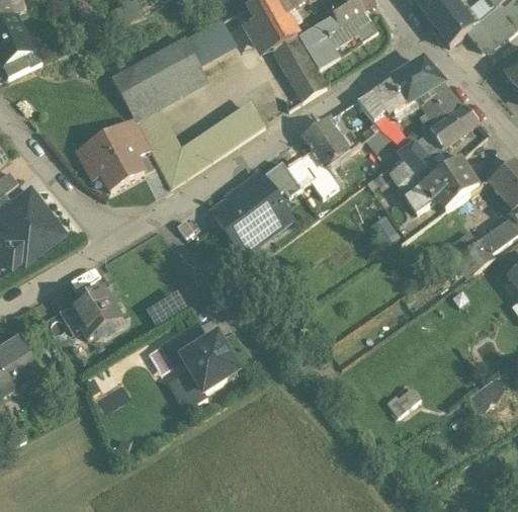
[(0,0),(0,25),(14,20),(6,0),(0,0)]
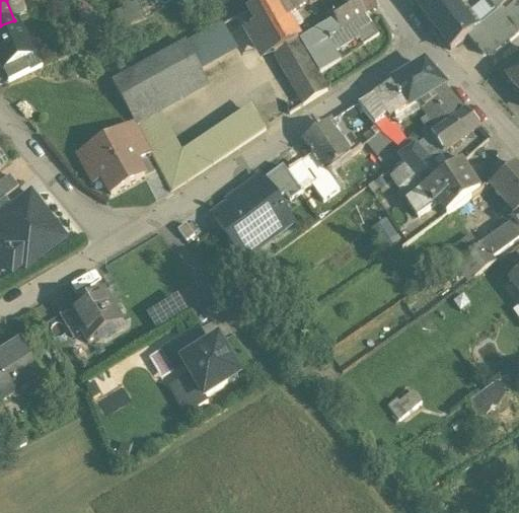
[(125,19),(149,8),(145,0),(125,0),(118,3),(125,19)]
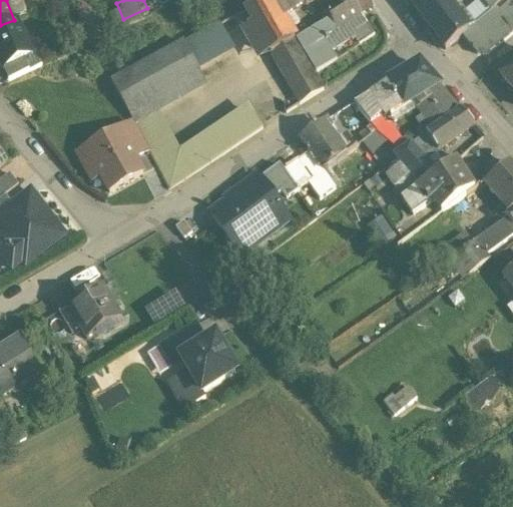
[(253,0),(248,3),(272,49),(298,34),(282,7),(279,0),(253,0)]
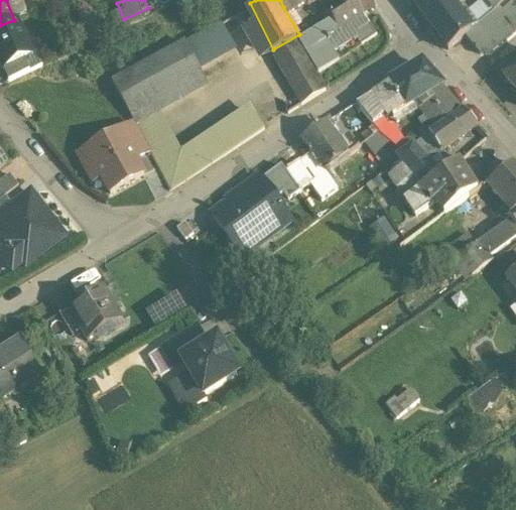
[(334,0),(328,4),(349,31),(334,43),(319,22),(299,34),(307,46),(307,45),(320,68),(379,29),(374,21),(365,8),(359,0),(334,0)]
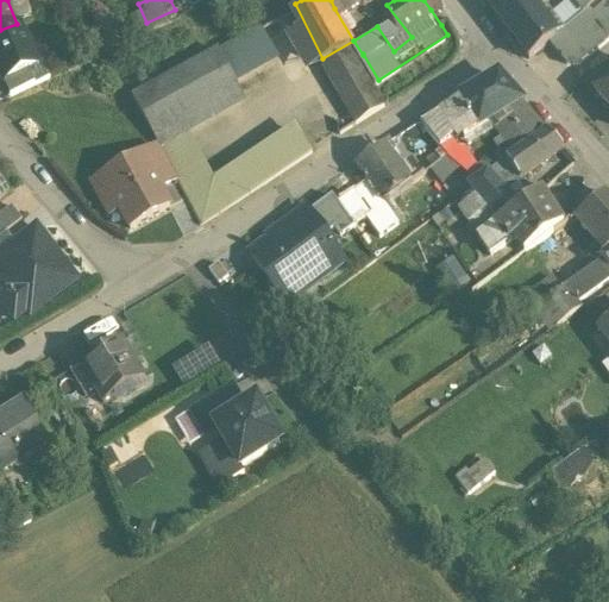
[(424,0),(431,10),(441,1),(440,0),(424,0)]
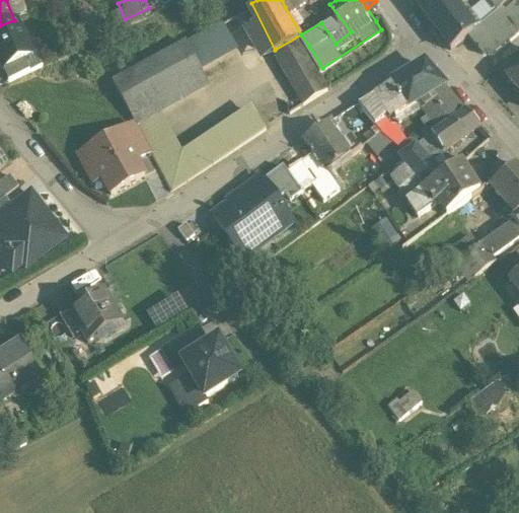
[(417,0),(416,1),(433,24),(457,5),(453,0),(417,0)]
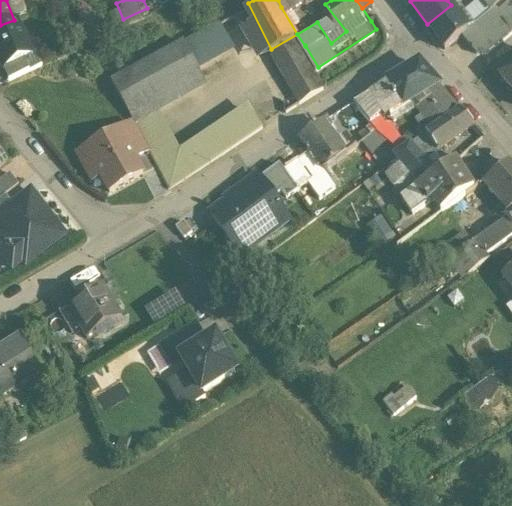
[(500,0),(492,6),(468,27),(461,32),(476,50),(485,50),(511,27),(511,0),(500,0)]
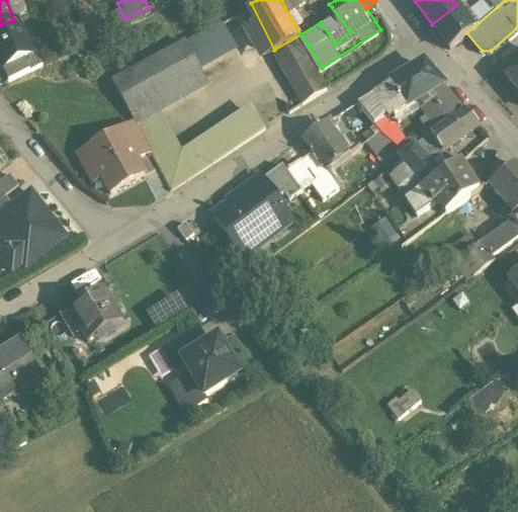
[(456,5),(432,24),(449,47),(466,32),(473,27),(464,17),(456,5)]
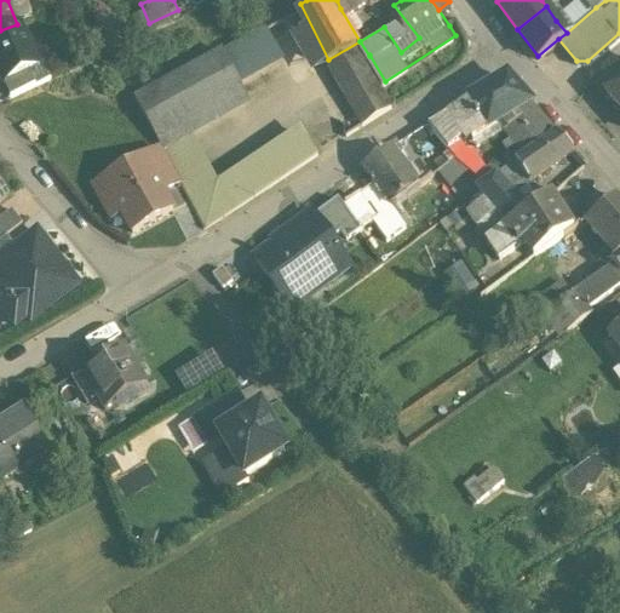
[(17,24),(0,30),(0,72),(5,84),(30,72),(42,67),(22,22),(17,24)]
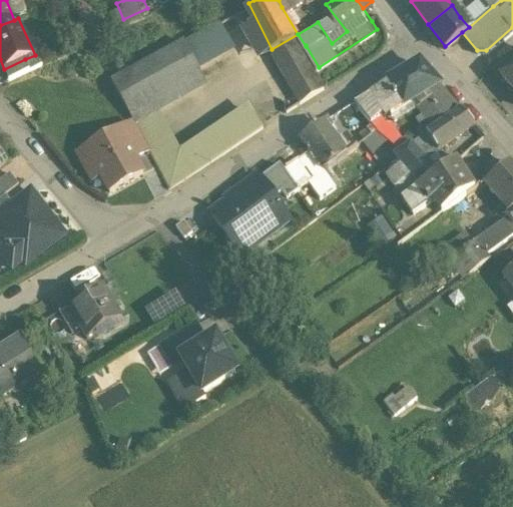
[(218,18),(110,76),(134,120),(158,107),(205,82),(195,66),(234,45),(218,18)]
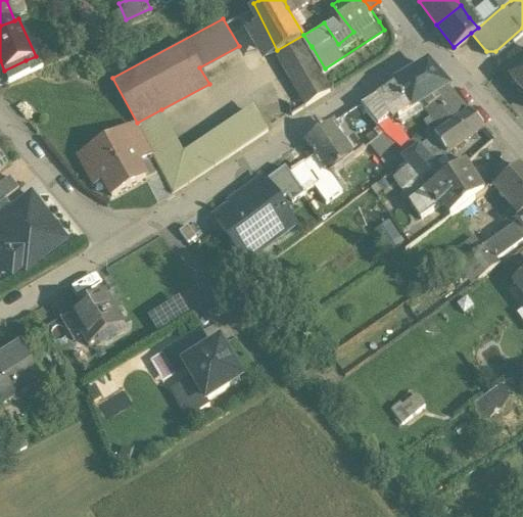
[(332,86),(303,35),(277,50),(305,102),(332,86)]
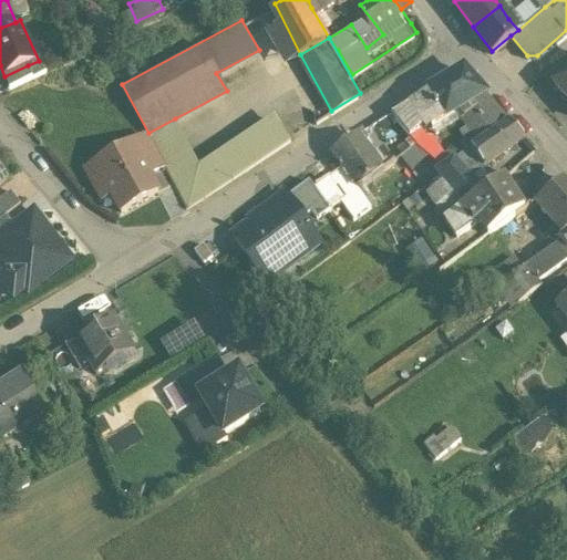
[(28,65),(4,76),(9,87),(32,76),(28,65)]
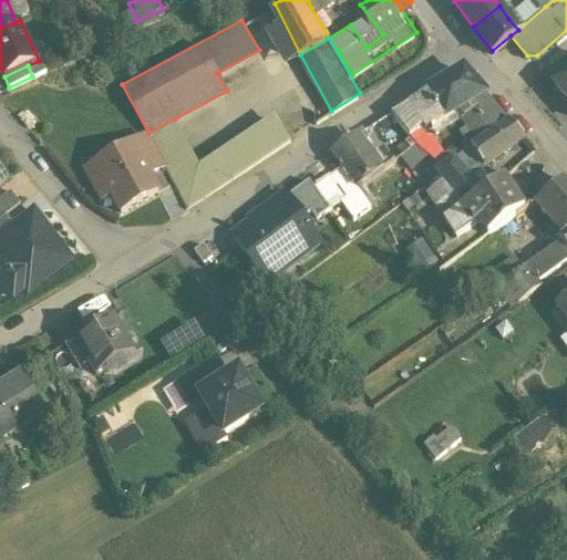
[(484,91),(463,66),(414,96),(426,116),(433,125),(460,109),(480,138),(509,121),(508,120),(509,118),(484,91)]
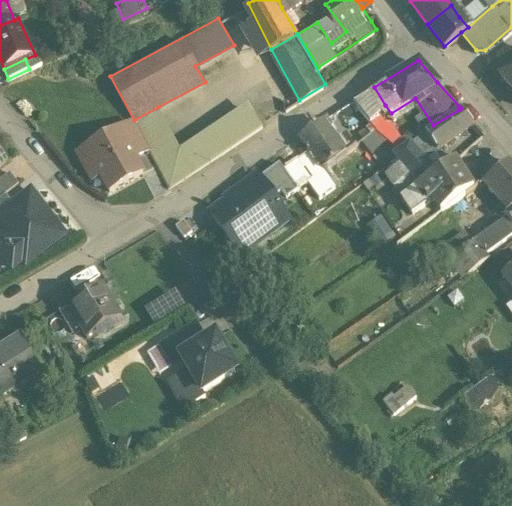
[(511,64),(500,74),(511,89),(511,64)]
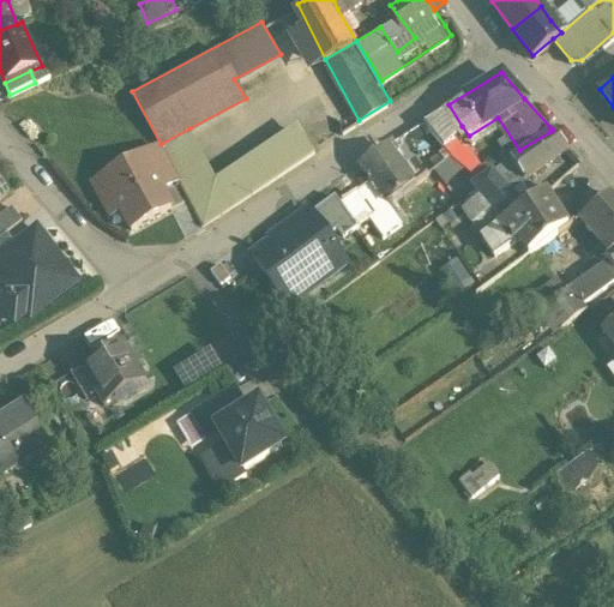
[(469,146),(462,148),(450,133),(462,126),(449,104),(423,120),(444,145),(450,152),(462,163),(479,178),(487,172),(469,146)]
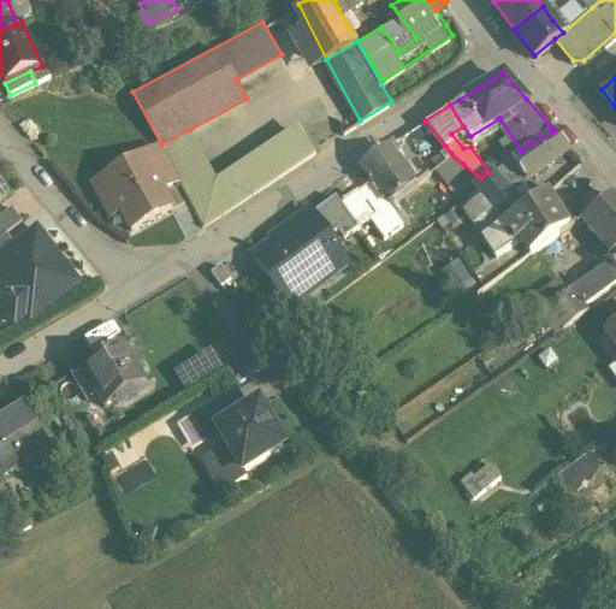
[(215,173),(187,191),(203,222),(315,149),(297,120),(215,173)]
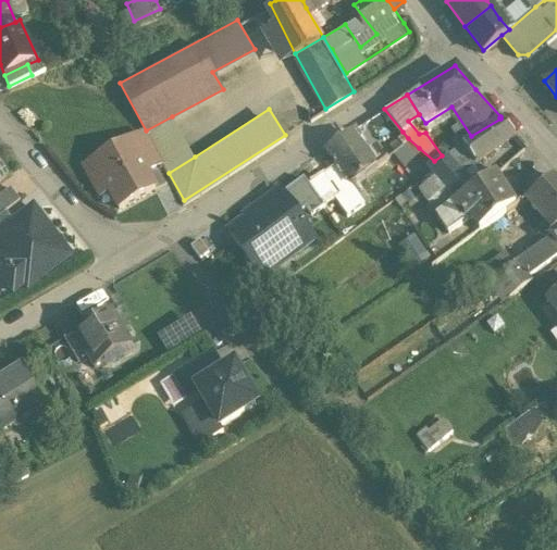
[(172,116),(146,130),(169,173),(195,157),(172,116)]
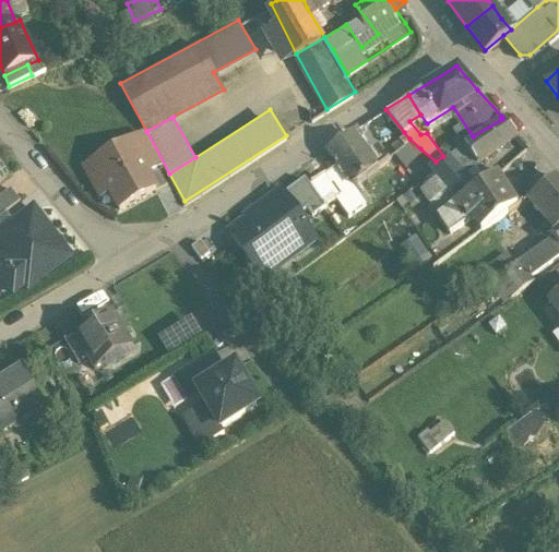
[(473,136),(465,142),(476,160),(516,132),(502,117),(501,118),(502,119),(473,136)]
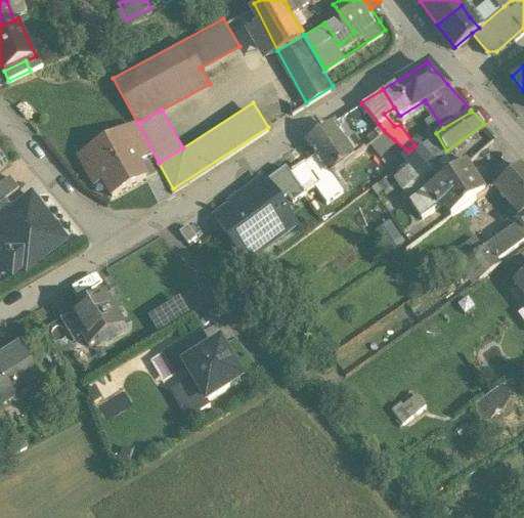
[(344,142),(330,121),(306,137),(316,150),(330,170),(352,154),(344,142)]
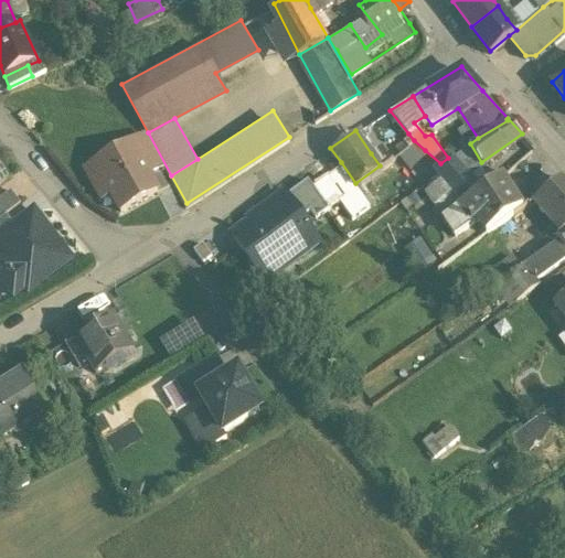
[(163,163),(147,131),(131,140),(148,171),(163,163)]
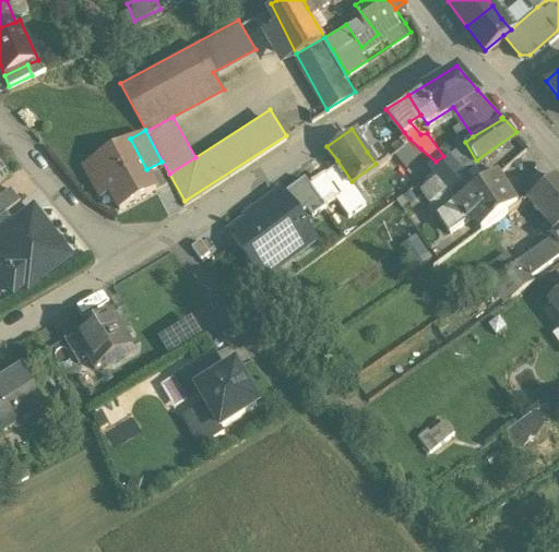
[(404,132),(399,136),(404,143),(409,139),(404,132)]
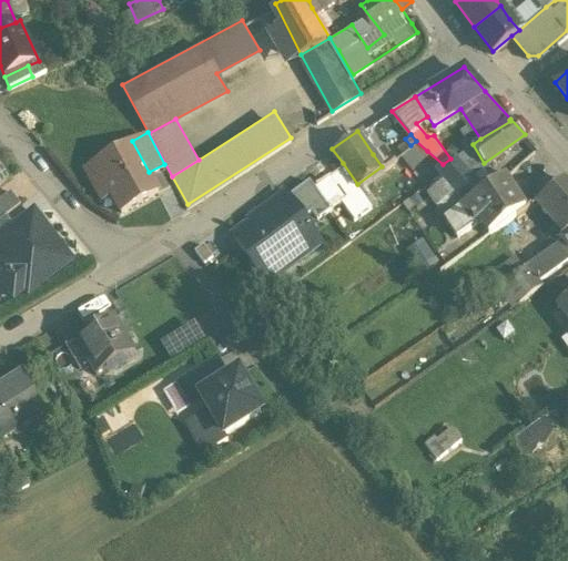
[(132,141),(95,161),(121,208),(158,189),(149,172),(132,141)]
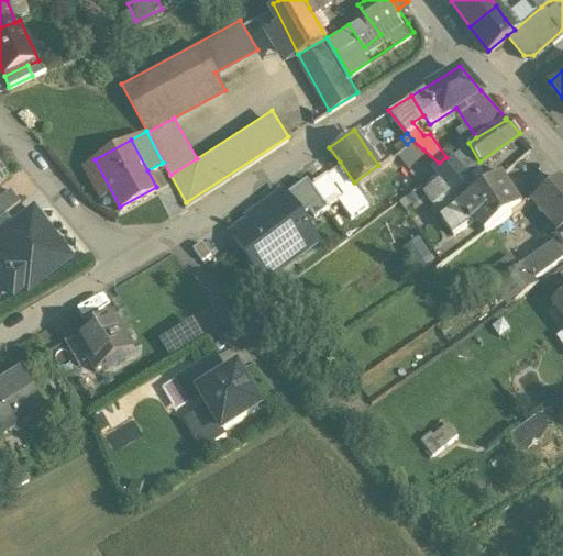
[(407,144),(398,151),(408,162),(423,149),(412,140),(407,144)]
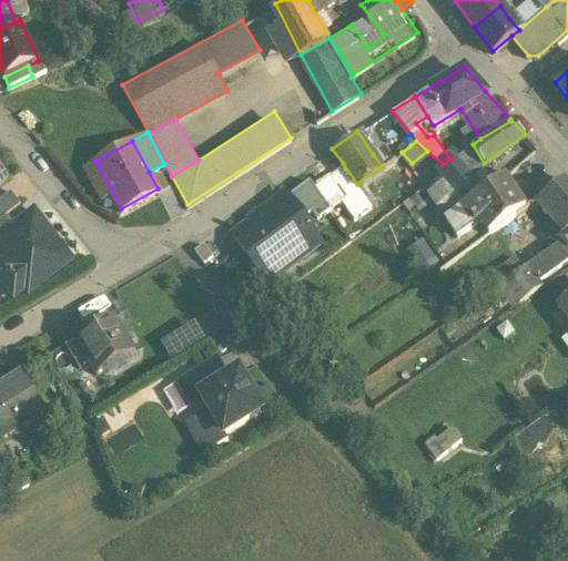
[(384,145),(373,154),(382,166),(394,157),(384,145)]
